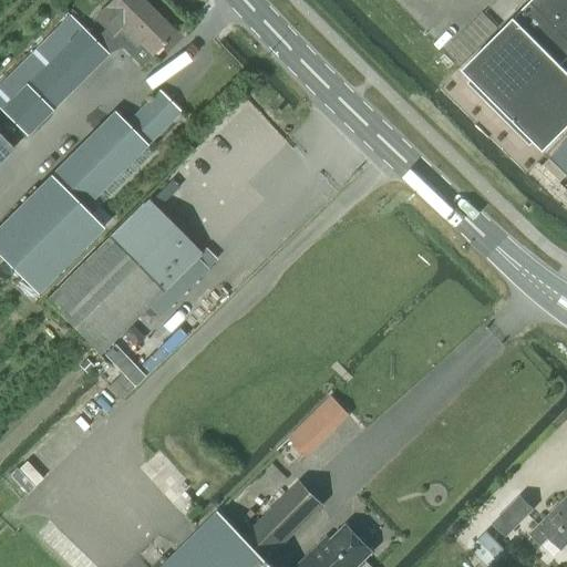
[(152,55),(158,49),(175,33),(141,0),(111,0),(94,18),(113,35),(117,31),(135,49),(140,43),(152,55)]
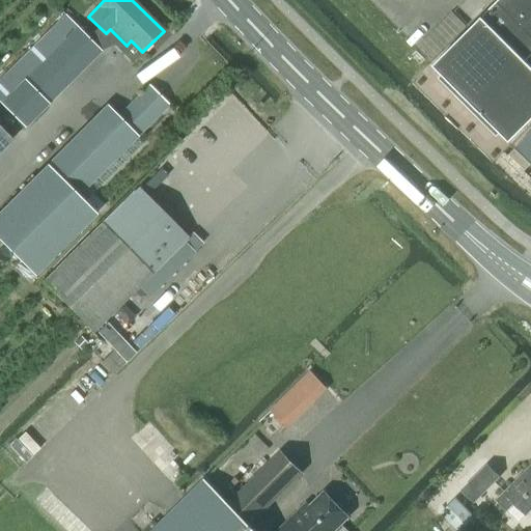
[(530,65),(524,59),(530,52),(530,0),(494,0),(431,62),(507,140),(530,116),(530,65)]
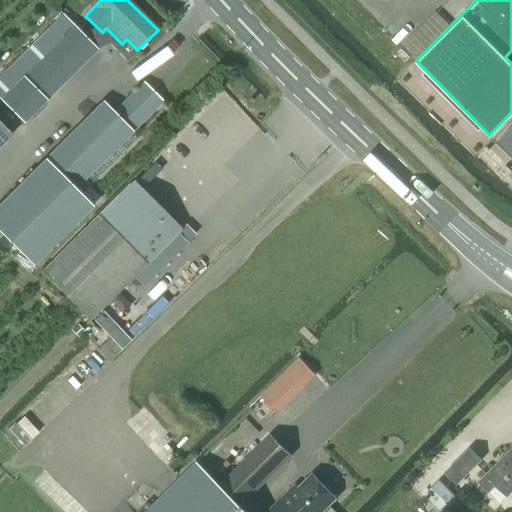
[(0,65),(0,99),(22,122),(97,50),(57,10),(0,65)]
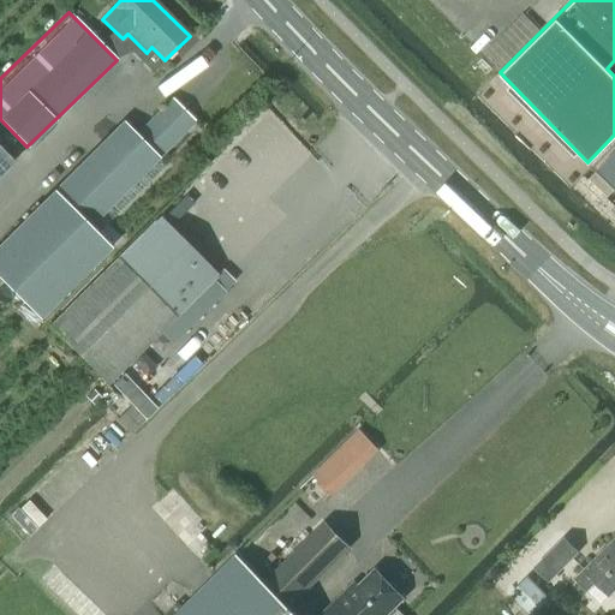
[(485,51),(502,67),(541,30),(524,13),(485,51)]
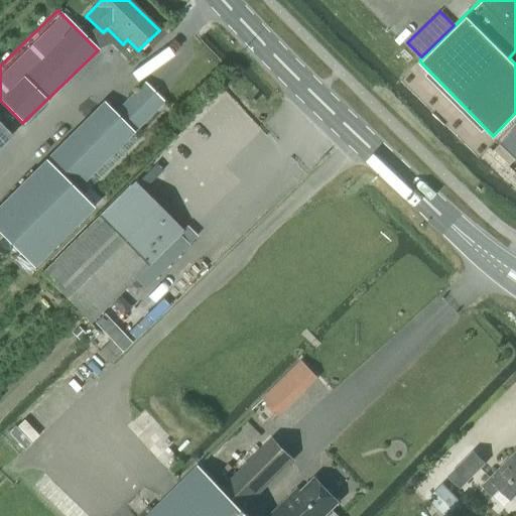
[(100,199),(82,180),(162,101),(145,83),(114,114),(104,103),(0,206),(0,232),(33,265),(92,207),(100,199)]
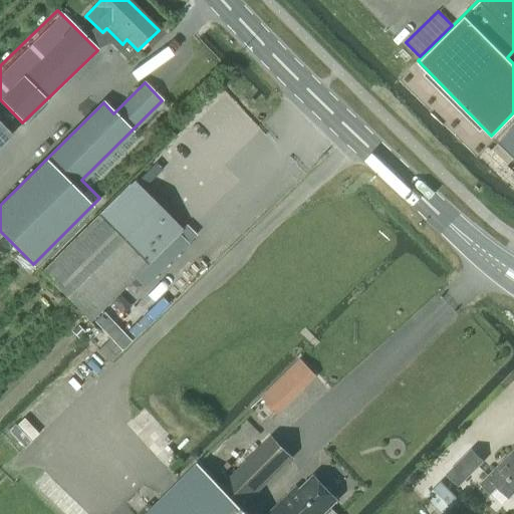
[(513,122),(496,141),(512,156),(513,154),(513,122)]
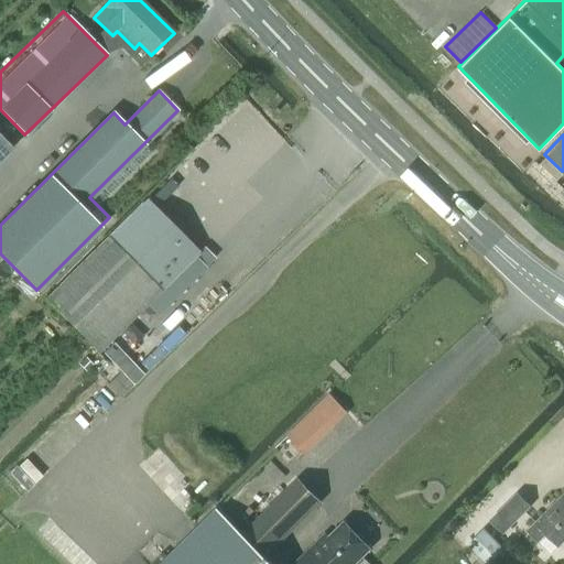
[(0,159),(11,149),(0,137),(0,159)]
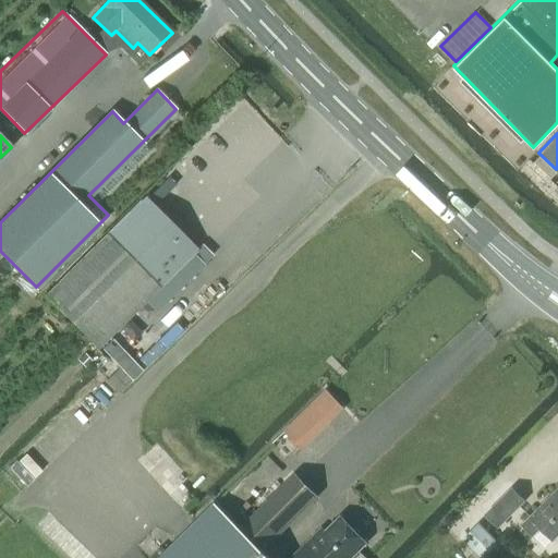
[(140,199),(45,294),(99,349),(146,302),(156,312),(204,265),(193,254),(194,254),(140,199)]
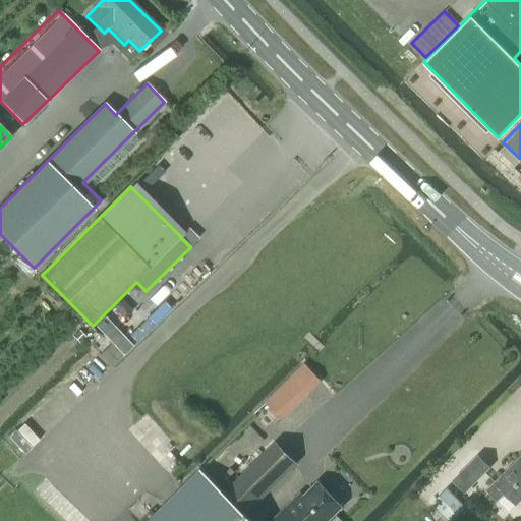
[(304,365),(266,402),(282,418),(320,381),(304,365)]
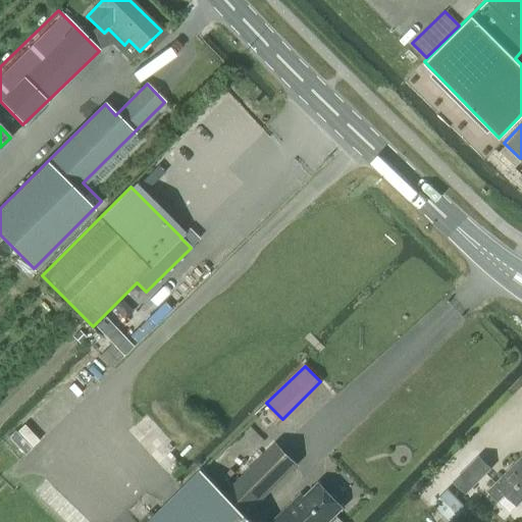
[(248,512),(296,463),(276,442),(227,491),(248,512)]
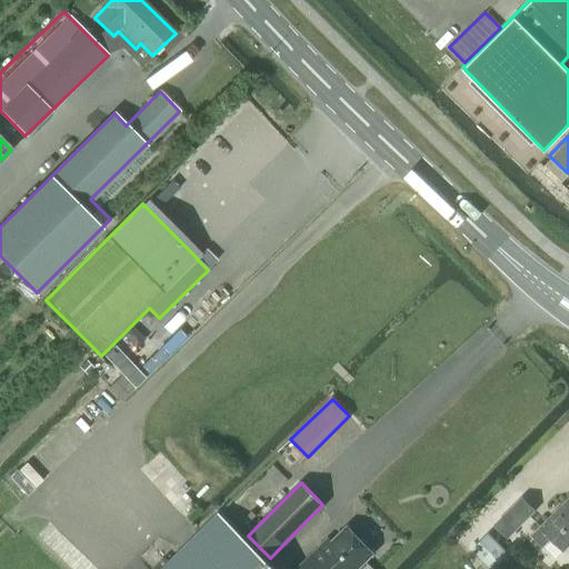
[(535,511),(521,498),(496,525),(509,537),(535,511)]
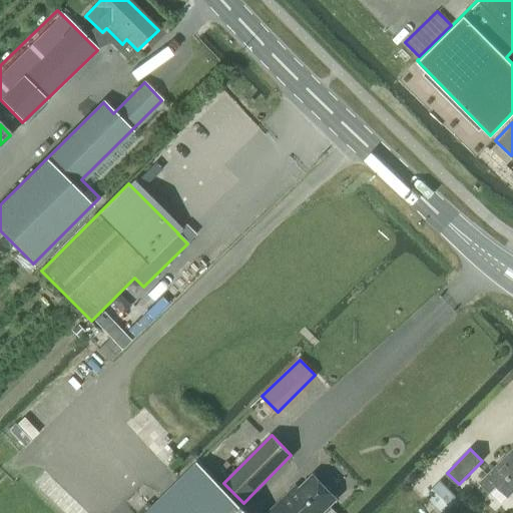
[(512,449),(480,483),(490,492),(497,485),(508,496),(512,491),(512,449)]
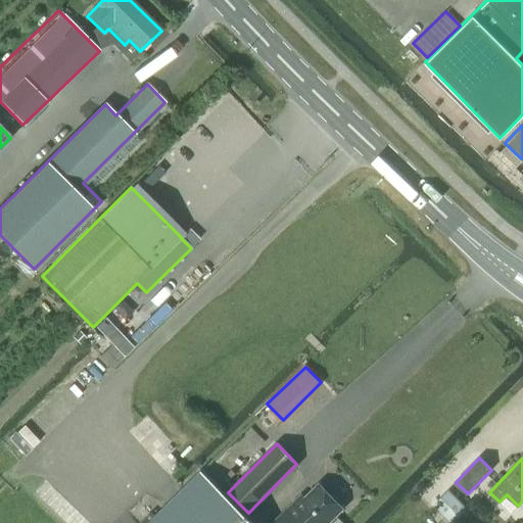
[(328,522),(344,509),(319,483),(299,503),(296,500),(273,522),(253,522),(201,471),(148,522),(328,522)]
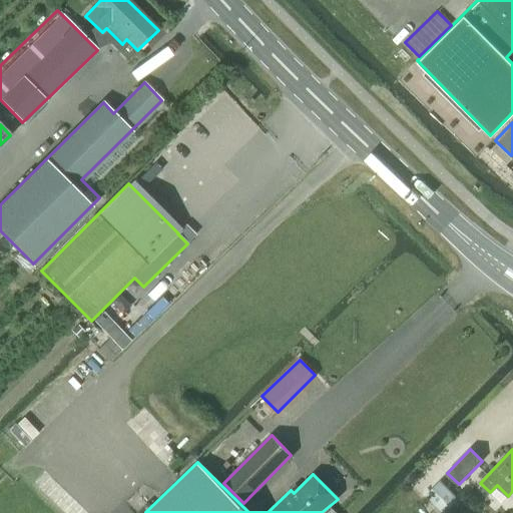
[(442,512),(454,512),(464,504),(440,480),(425,495),(442,512)]
